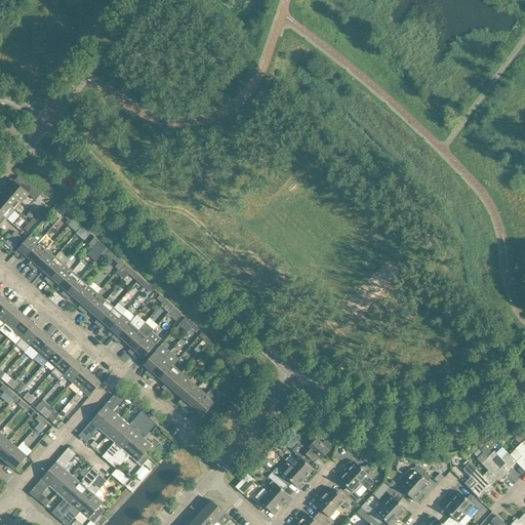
[(36,200),(43,191),(18,176),(14,182),(11,178),(7,183),(11,186),(7,190),(22,203),(29,194),(36,200)]
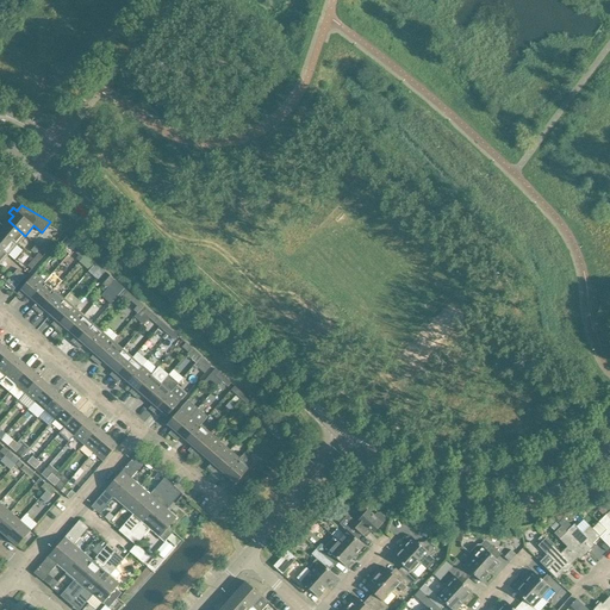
[(0,222),(0,230),(17,246),(25,236),(8,221),(4,226),(0,222)]
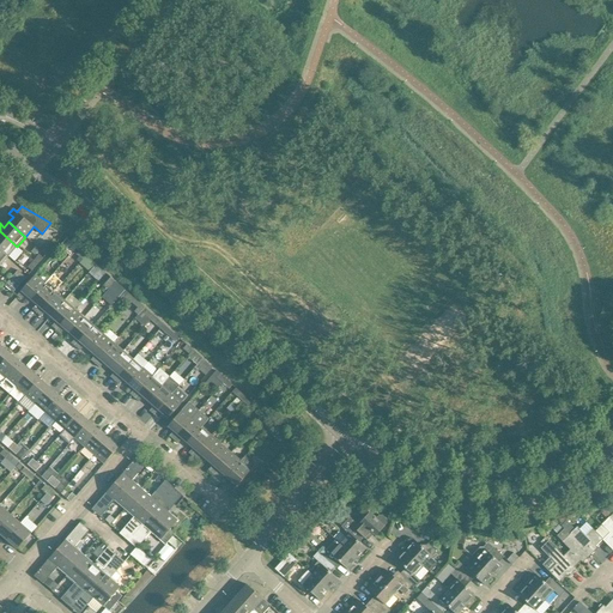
[(0,248),(8,256),(17,247),(0,231),(0,248)]
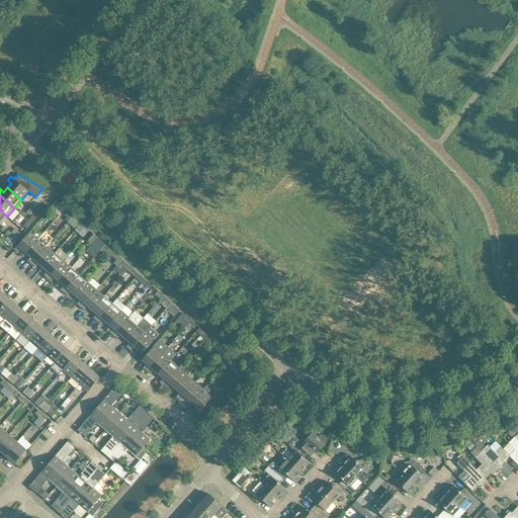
[(57,201),(51,208),(59,216),(62,212),(65,208),(57,201)]
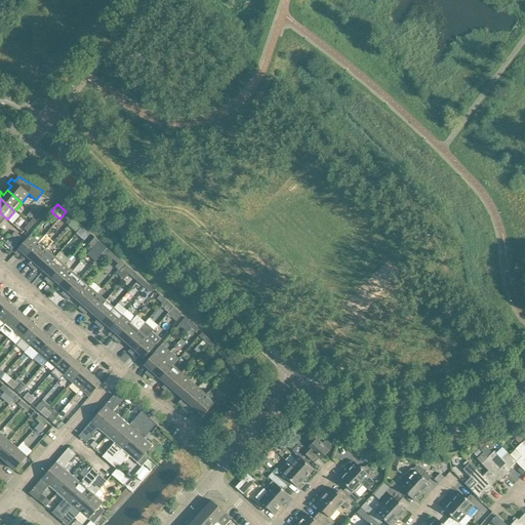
[(66,211),(63,215),(68,219),(71,223),(74,219),(66,211)]
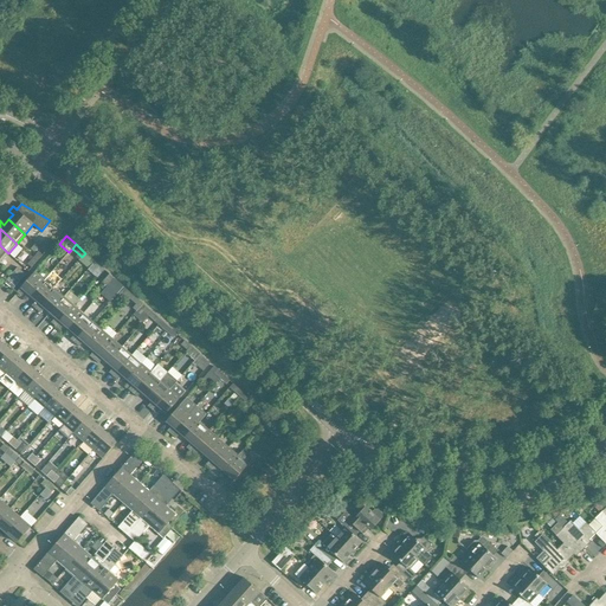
[(82,257),(81,259),(90,268),(95,262),(85,253),(82,257)]
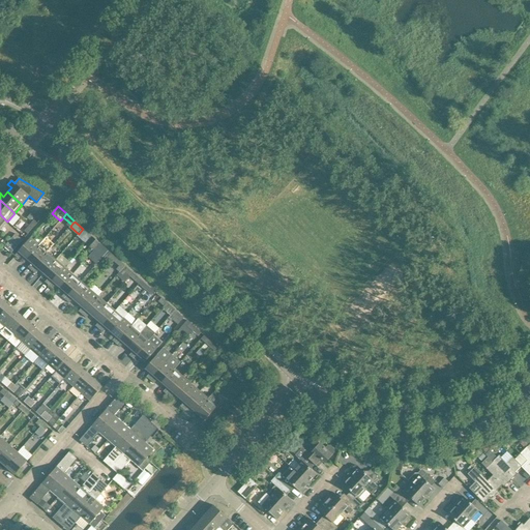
[(83,229),(79,234),(87,241),(91,236),(83,229)]
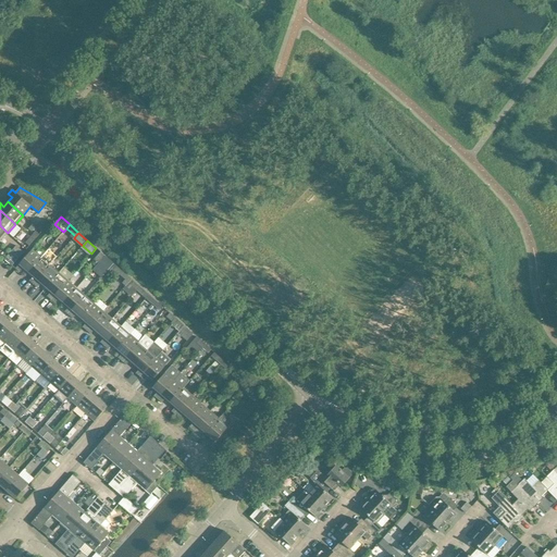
[(16,246),(13,249),(21,256),(24,252),(16,246)]
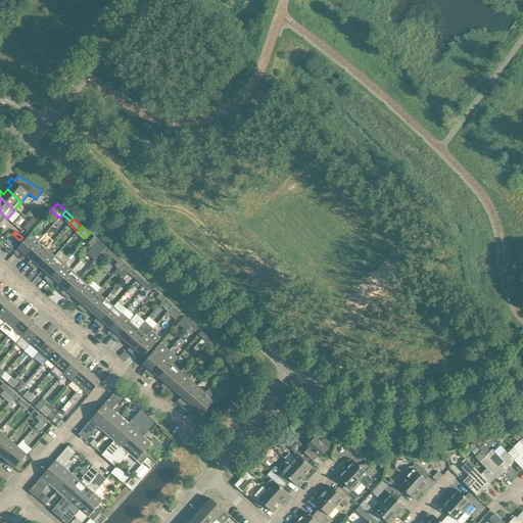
[(86,238),(85,239),(93,246),(96,243),(98,240),(95,237),(91,233),(90,233),(86,238)]
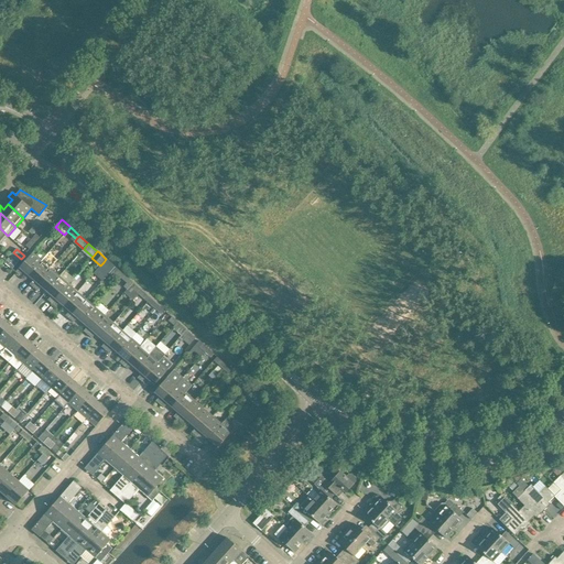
[(12,269),(21,259),(13,252),(4,262),(12,269)]
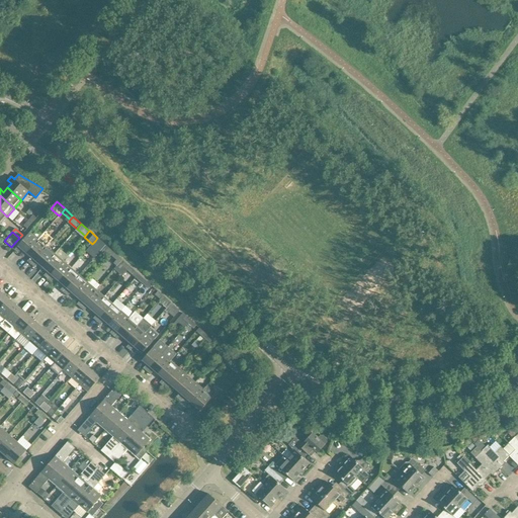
[(21,250),(25,254),(38,240),(29,232),(14,250),(18,254),(21,250)]
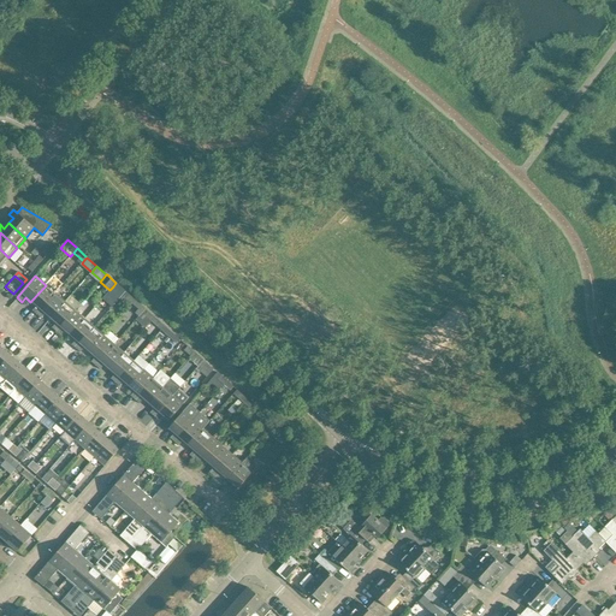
[(37,314),(55,294),(64,284),(53,276),(46,285),(30,302),(36,307),(33,311),(37,314)]
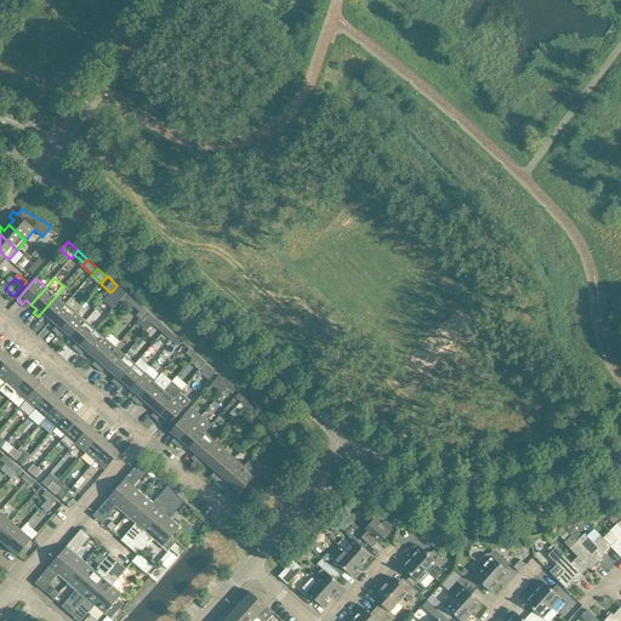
[(130,311),(134,306),(136,302),(130,297),(126,294),(120,302),(130,311)]
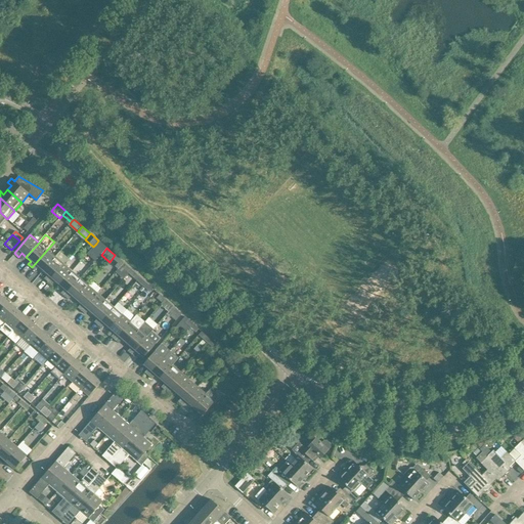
[(55,257),(47,250),(32,267),(35,271),(38,267),(43,271),(55,257)]
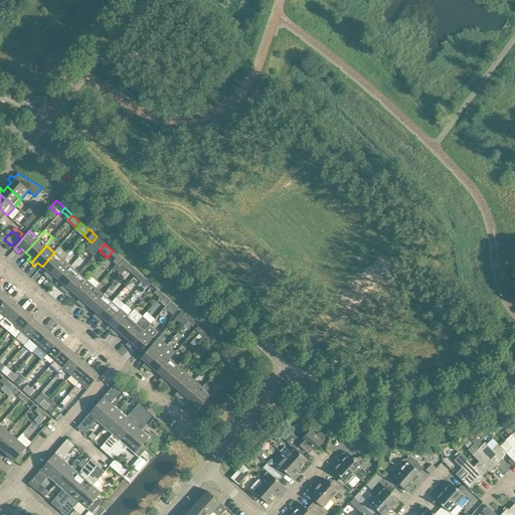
[(114,250),(111,253),(115,258),(112,261),(116,265),(122,259),(114,250)]
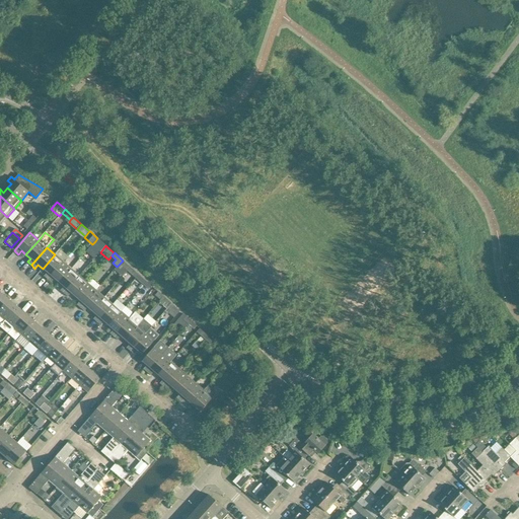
[(44,276),(48,280),(63,262),(55,254),(43,269),(47,273),(44,276)]
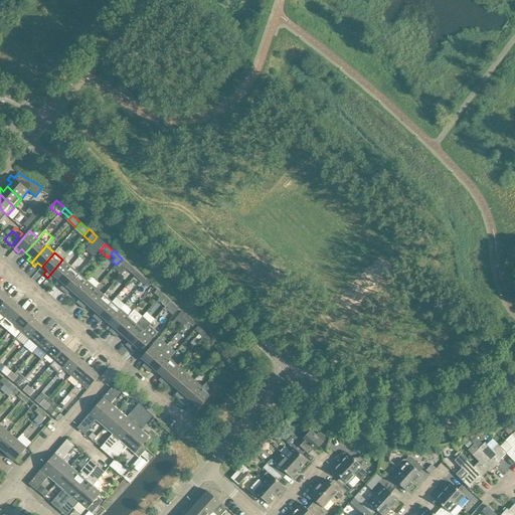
[(124,272),(127,269),(130,266),(122,259),(116,265),(124,272)]
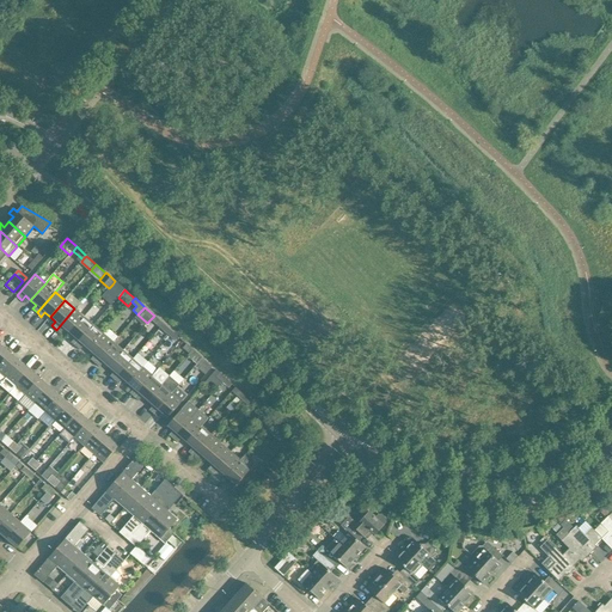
[(65,329),(69,334),(84,317),(78,311),(74,308),(56,330),(61,334),(65,329)]
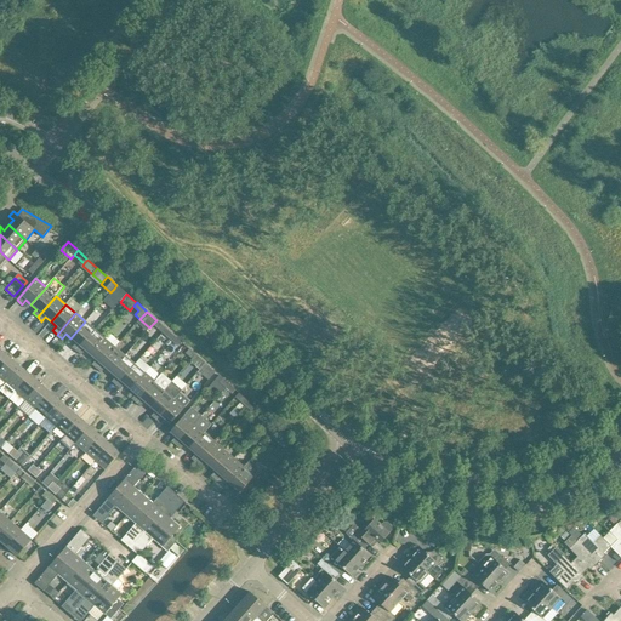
[(72,347),(77,352),(95,330),(85,322),(70,339),(75,343),(72,347)]
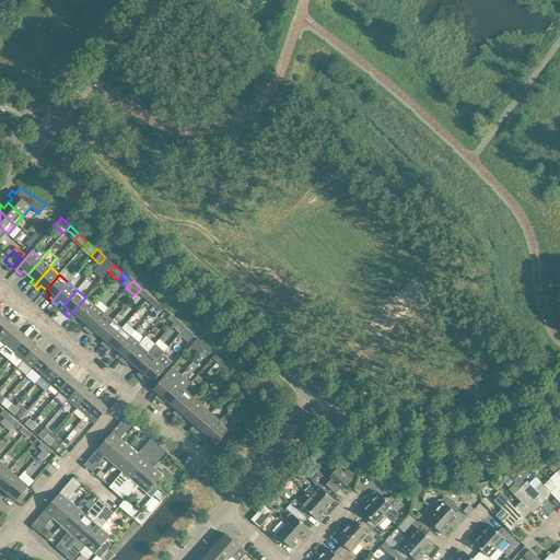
[(77,317),(81,321),(95,305),(85,298),(69,317),(73,321),(77,317)]
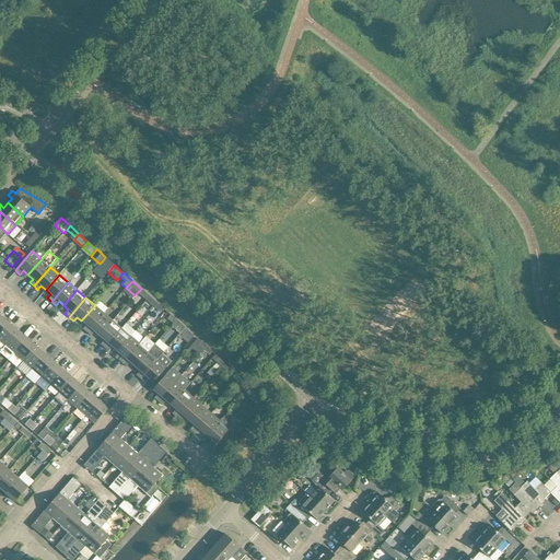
[(83,329),(88,333),(104,313),(95,305),(81,321),(86,325),(83,329)]
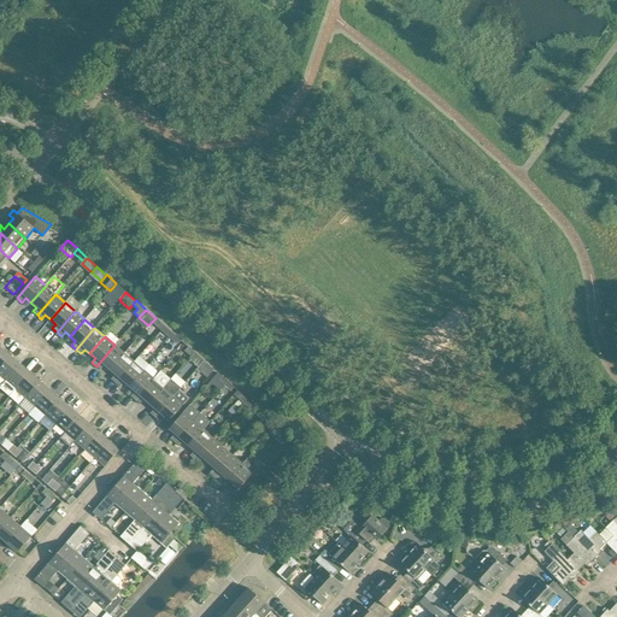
[(170,341),(165,347),(169,351),(175,345),(174,344),(170,341)]
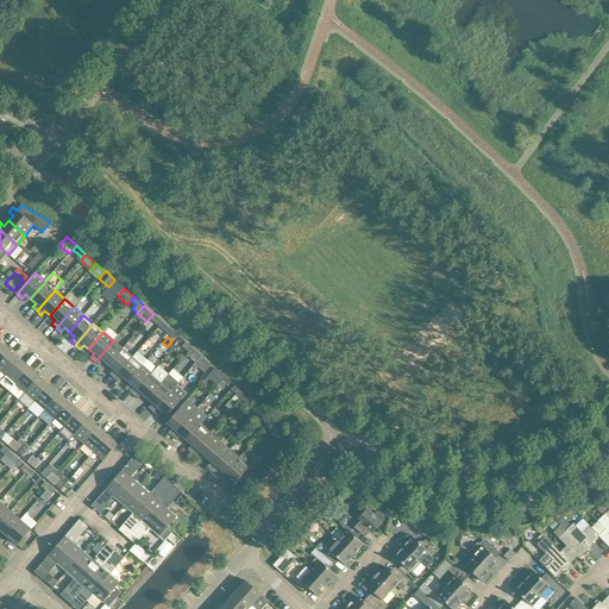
[(102,362),(108,366),(123,349),(113,340),(95,362),(99,365),(102,362)]
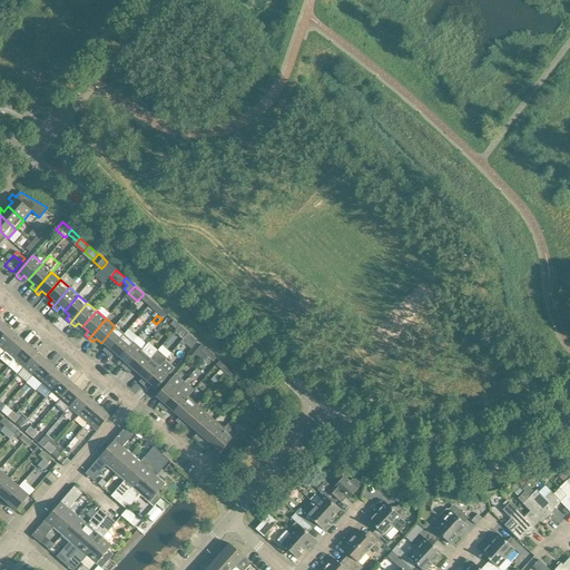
[(0,338),(9,328),(0,321),(0,338)]
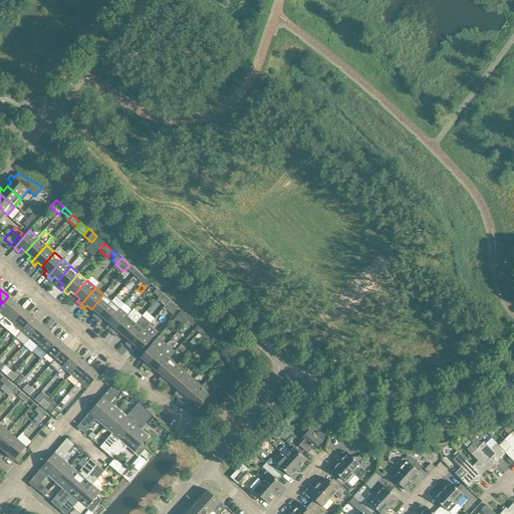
[(159,296),(158,298),(166,306),(170,301),(167,298),(162,293),(159,296)]
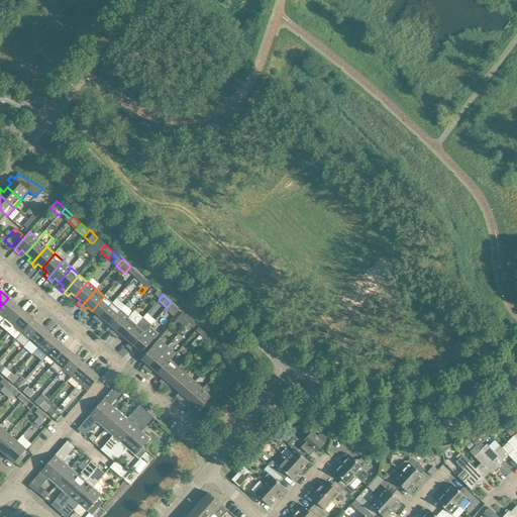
[(93,318),(97,321),(112,303),(104,296),(92,311),(96,314),(93,318)]
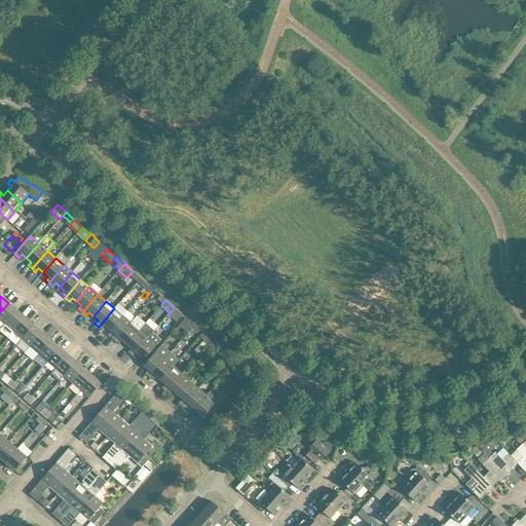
[(0,312),(0,320),(5,325),(17,310),(8,303),(0,312)]
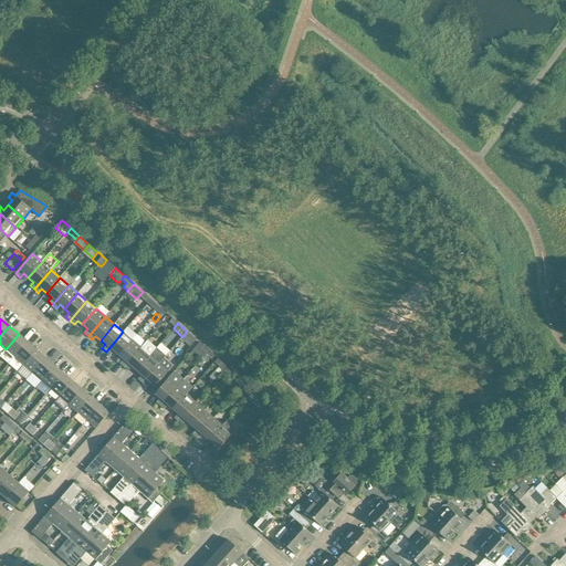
[(113,352),(118,356),(132,339),(136,335),(127,327),(123,332),(106,352),(111,355),(113,352)]
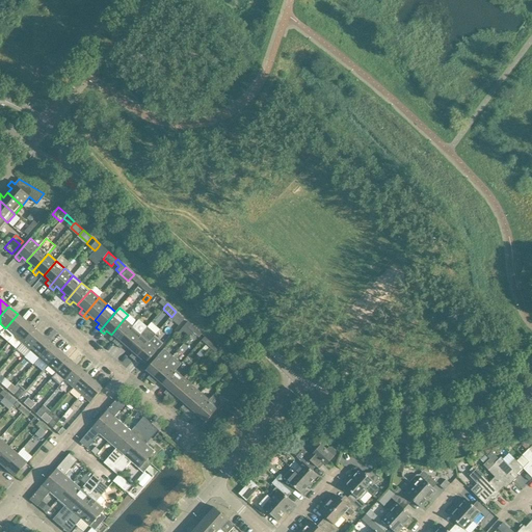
[(171,317),(170,318),(179,325),(182,322),(184,319),(179,314),(176,312),(171,317)]
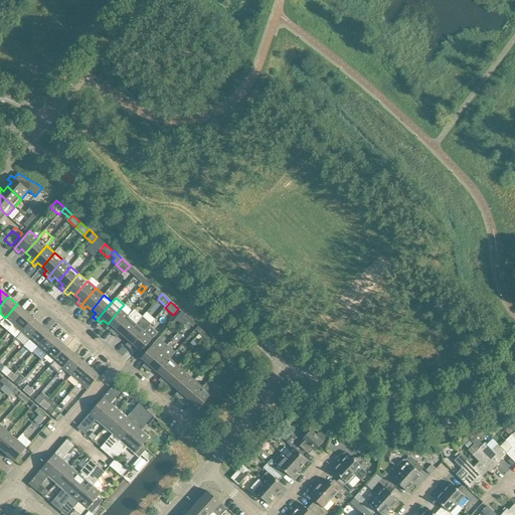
[(5,318),(0,323),(0,324),(8,331),(13,325),(25,311),(17,304),(5,318)]
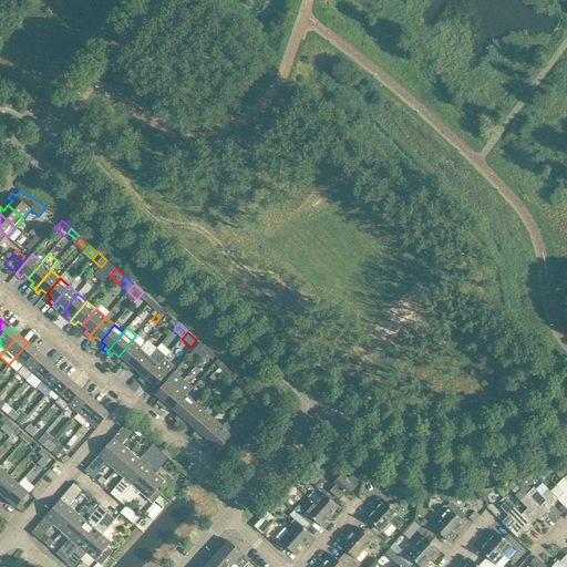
[(120,364),(124,368),(141,349),(132,340),(119,357),(123,361),(120,364)]
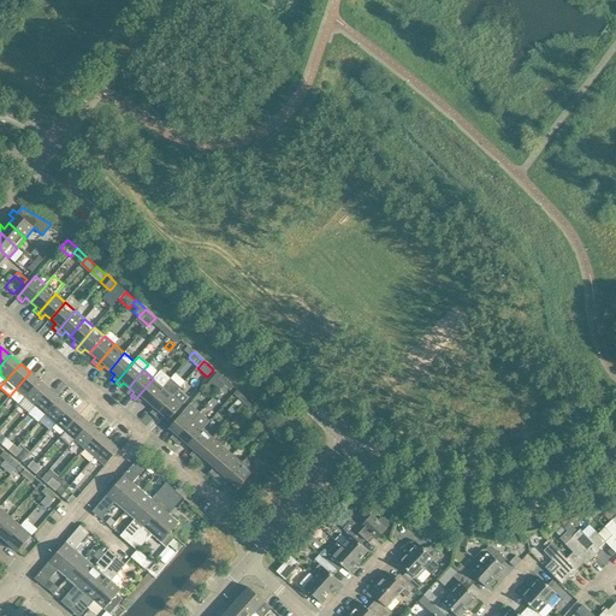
[(16,389),(25,397),(40,381),(30,372),(16,389)]
